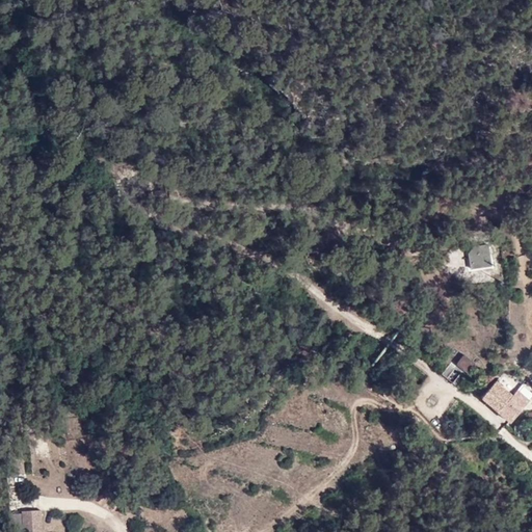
[(494,264),(488,240),(475,243),(470,249),(473,268),(494,264)]
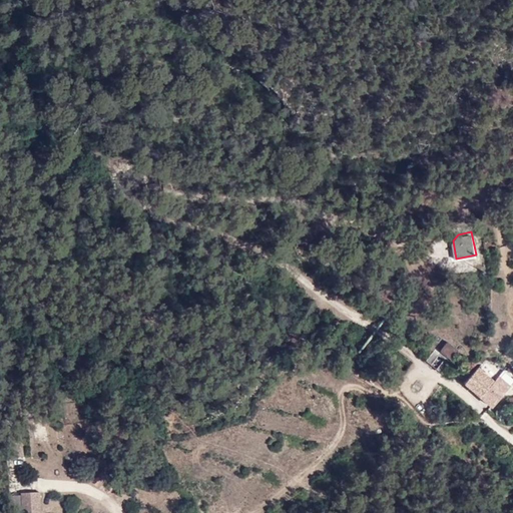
[(434,340),(439,344),(425,361),(440,373),(459,350),(439,335),(434,340)]
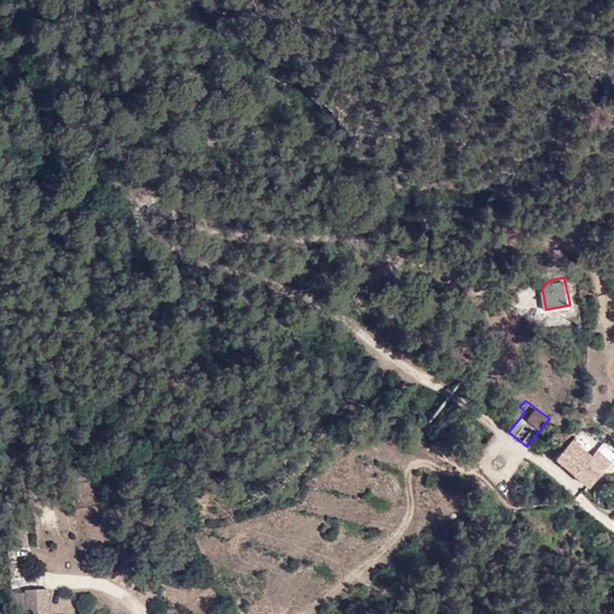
[(24,523),(11,524),(14,548),(28,546),(24,523)]
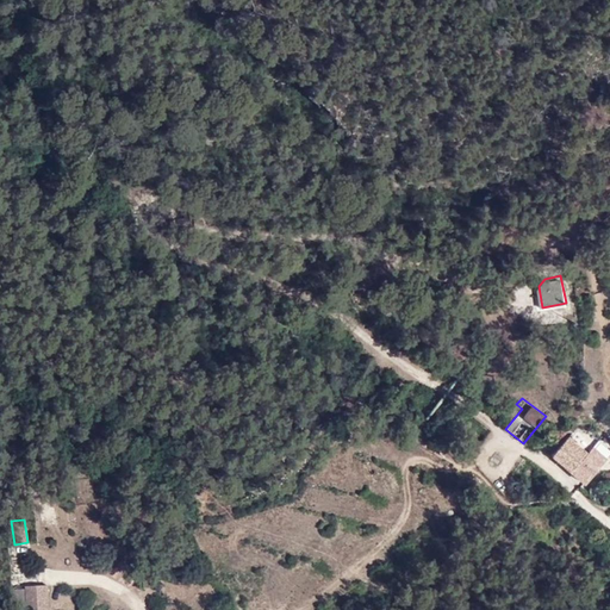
[(13,609),(26,609),(25,589),(12,590),(13,609)]
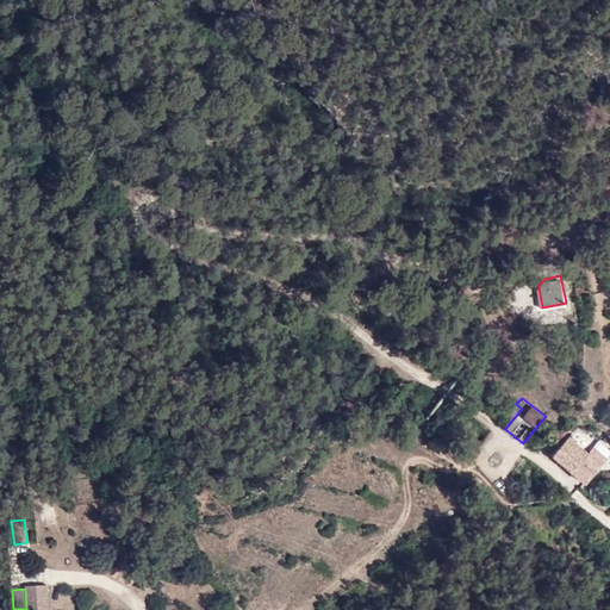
[(26,609),(48,609),(48,589),(25,589),(26,609)]
